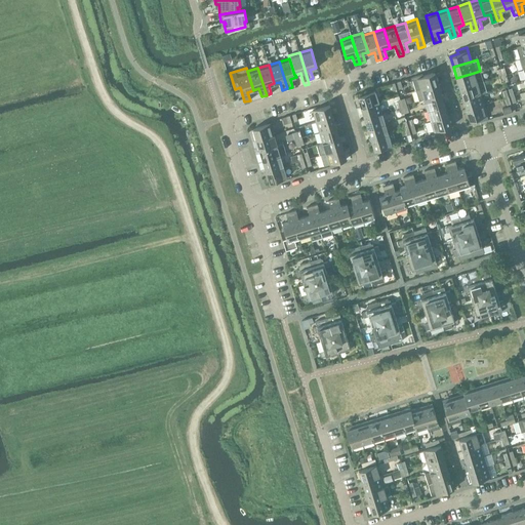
[(415,90),(420,89),(438,83),(435,73),(422,76),(422,74),(411,78),(415,90)]
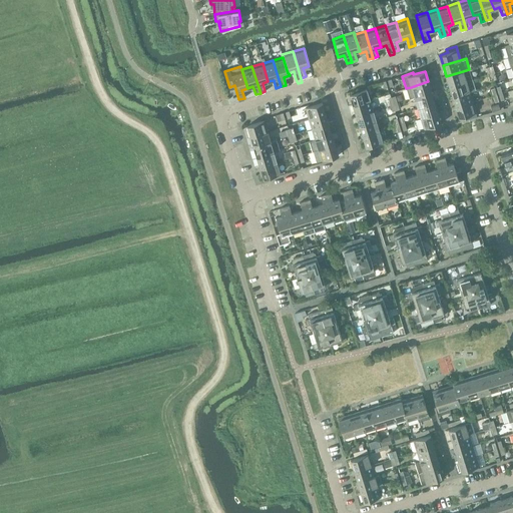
[(446,76),(449,86),(466,81),(463,71),(446,76)]
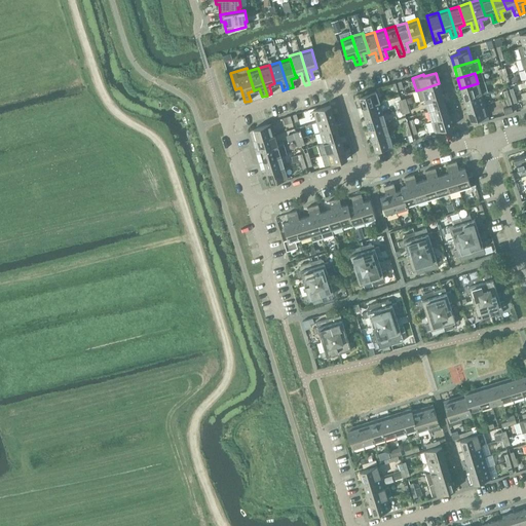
[(460,88),(464,99),(482,94),(482,95),(487,92),(484,81),(478,83),(460,88)]
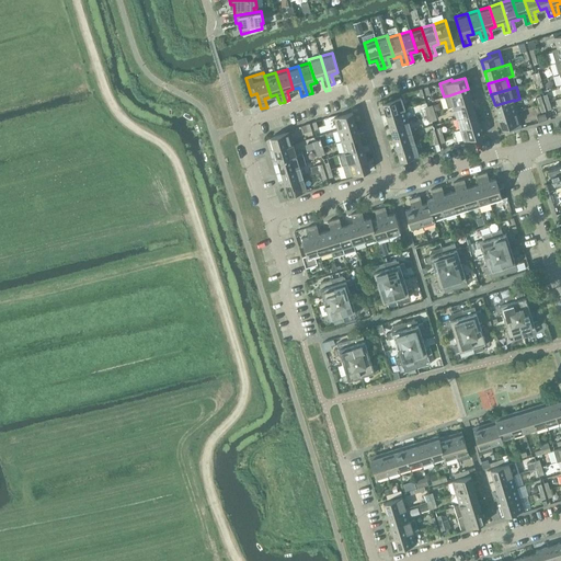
[(449,95),(453,106),(471,101),(468,89),(449,95)]
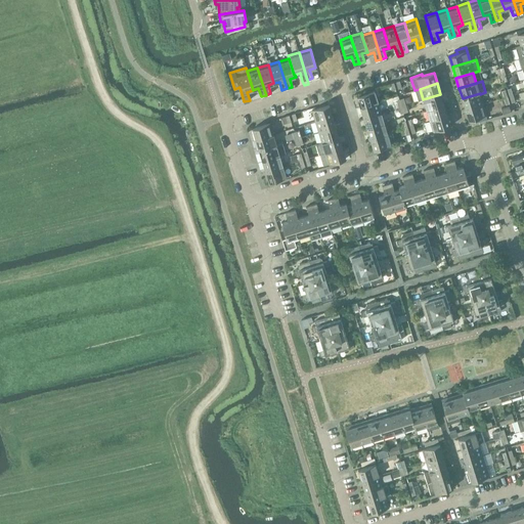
[(357,96),(360,107),(378,101),(375,91),(357,96)]
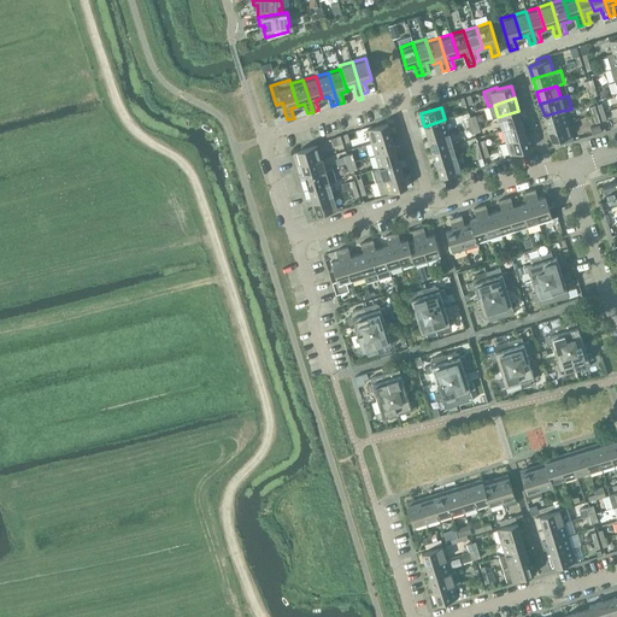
[(545,116),(548,129),(569,123),(565,111),(565,110),(545,116)]
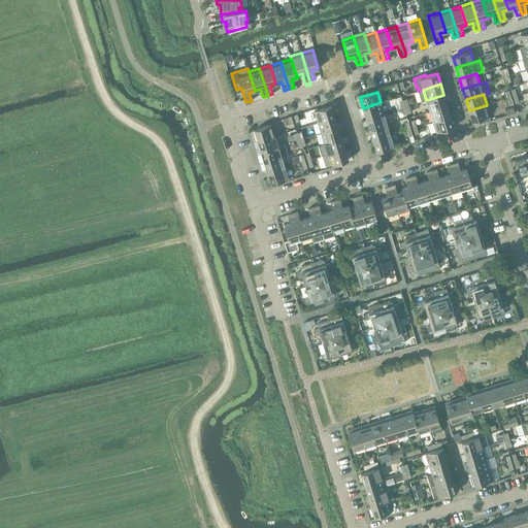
[(426,100),(429,110),(447,105),(443,95),(426,100)]
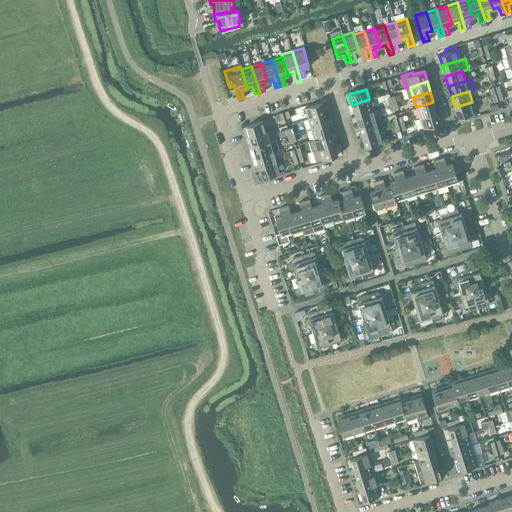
[(352,105),(355,115),(372,110),(369,99),(352,105)]
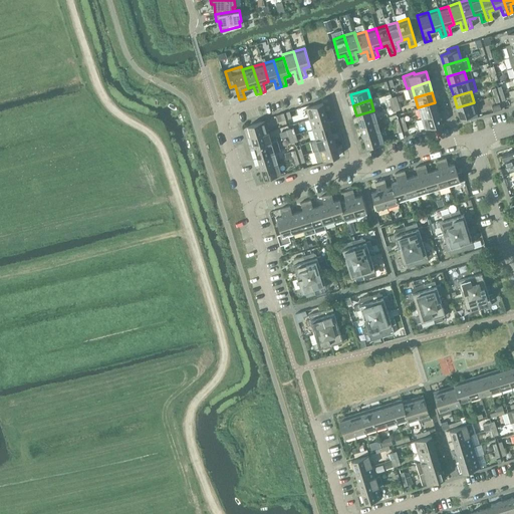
[(305,108),(309,118),(326,113),(322,102),(305,108)]
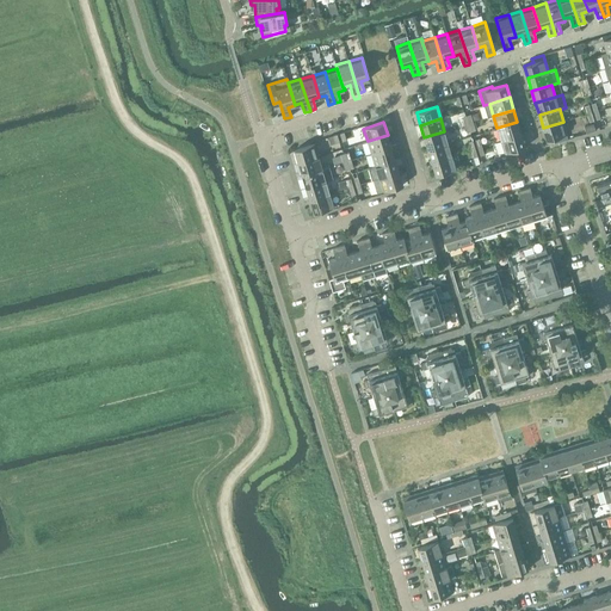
[(497,128),(501,141),(522,134),(517,122),(497,128)]
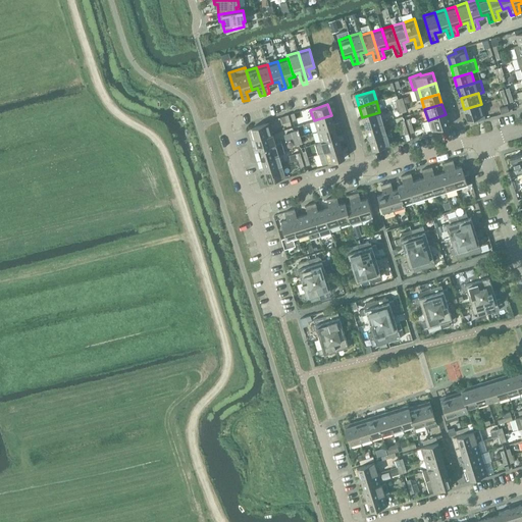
[(481,104),(464,109),(467,120),(484,114),(481,104)]
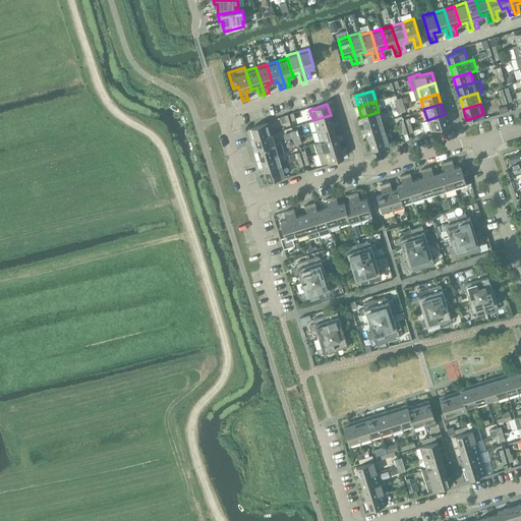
[(361,117),(364,127),(382,122),(379,112),(361,117)]
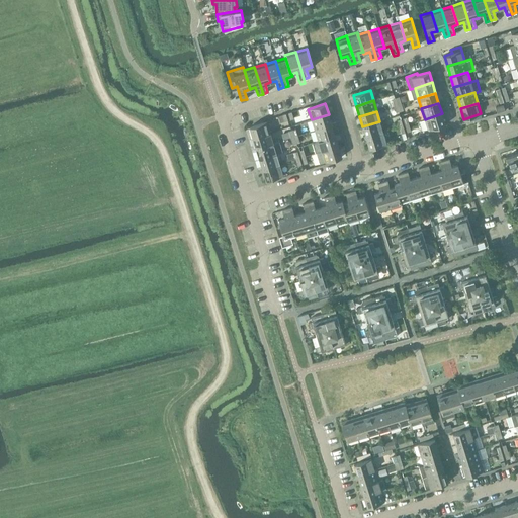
[(442,113),(425,119),(428,130),(445,124),(442,113)]
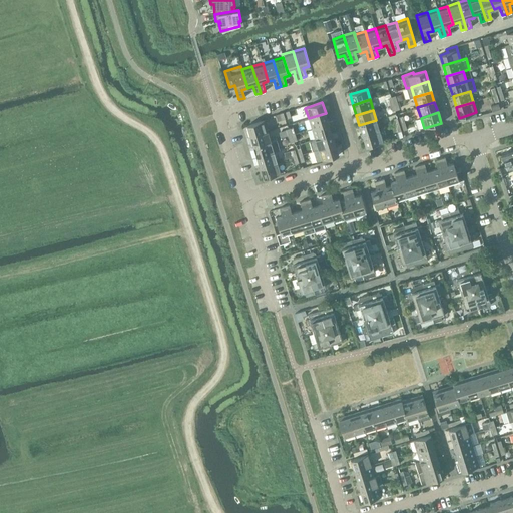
[(309,118),(312,129),(329,123),(326,113),(309,118)]
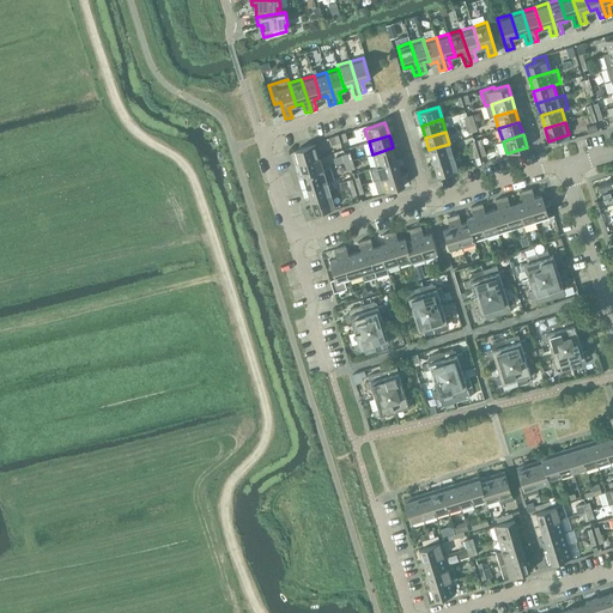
[(296,150),(299,163),(320,157),(315,144),(296,150)]
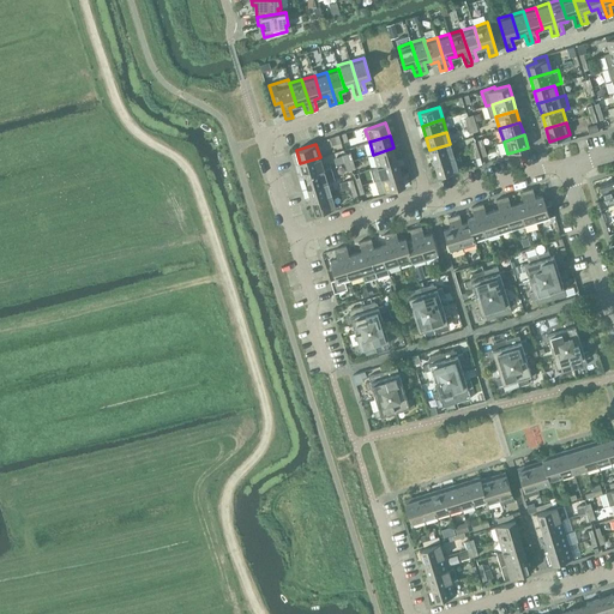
[(429,150),(434,163),(455,156),(450,144),(429,150)]
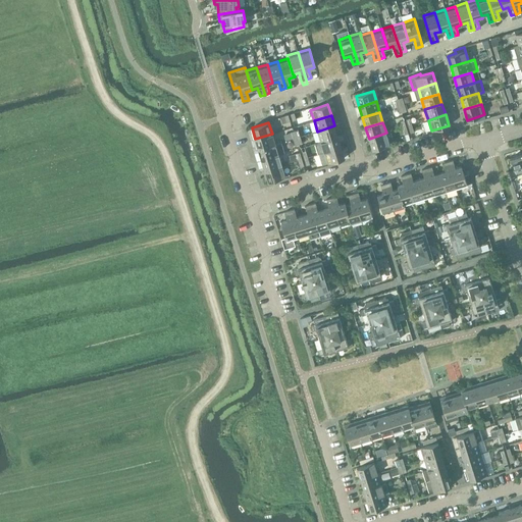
[(317,132),(320,142),(337,137),(334,125),(317,132)]
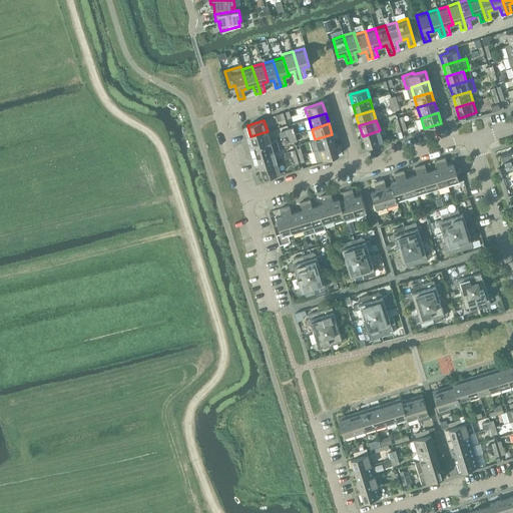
[(380,130),(363,136),(366,146),(383,141),(380,130)]
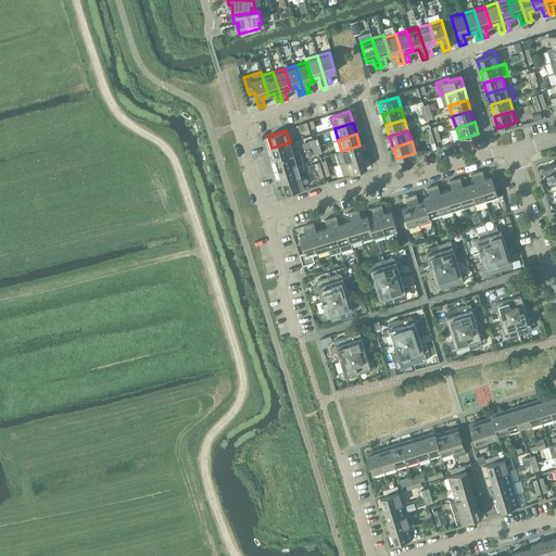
[(272,148),(275,160),(293,153),(290,142),(272,148)]
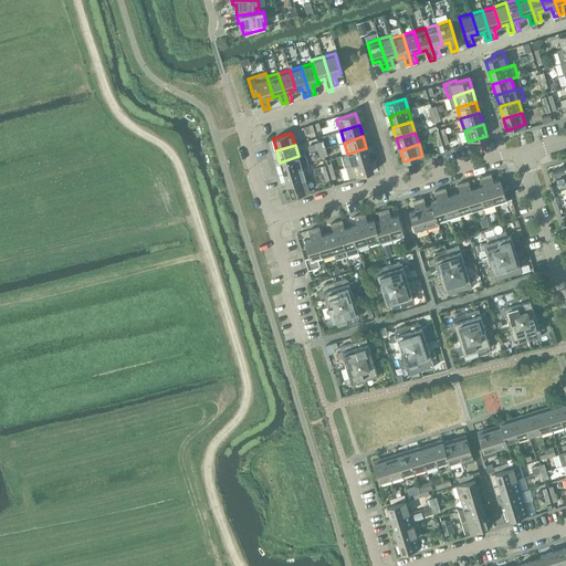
[(347,154),(350,165),(369,159),(366,148),(347,154)]
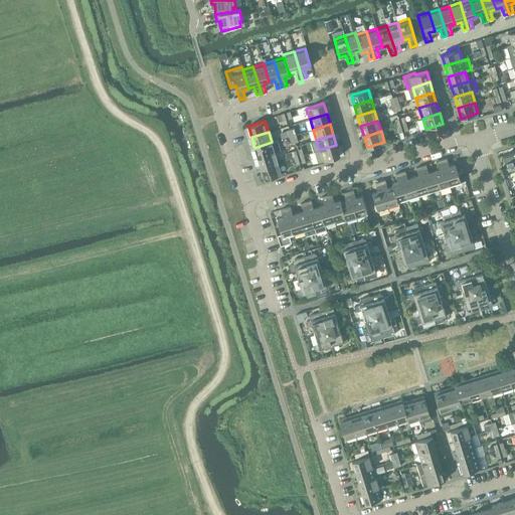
[(258,158),(275,153),(281,151),(278,141),(272,142),(254,148),(258,158)]
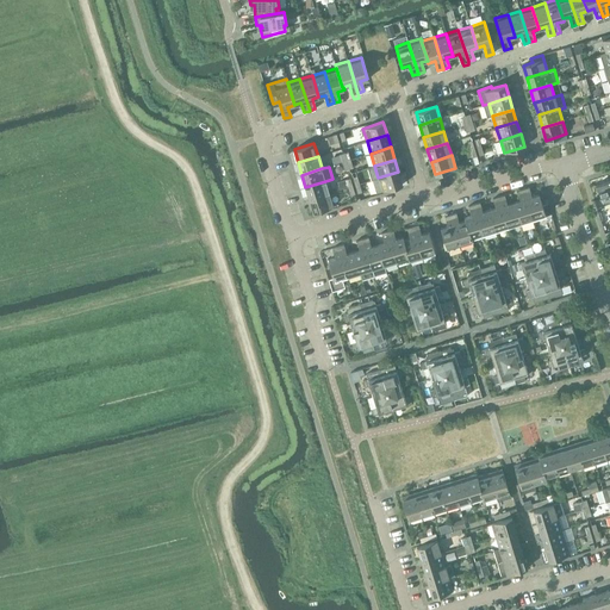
[(398,172),(378,178),(383,191),(403,185),(398,172)]
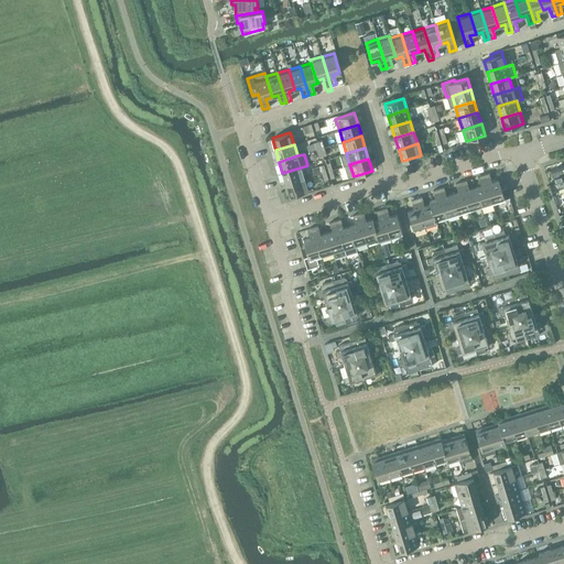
[(282,173),(285,184),(304,179),(301,167),(282,173)]
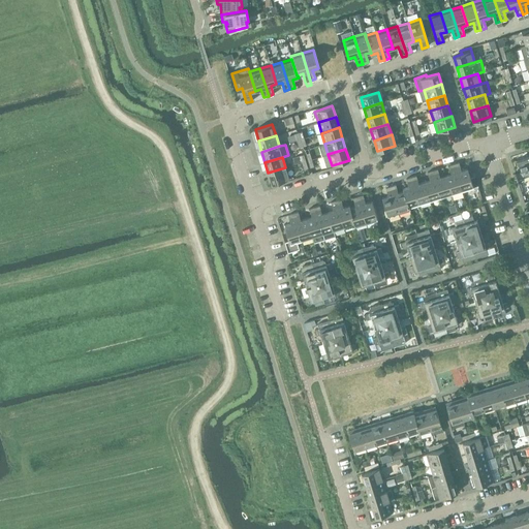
[(528,175),(528,160),(528,157),(517,160),(522,178),(528,175)]
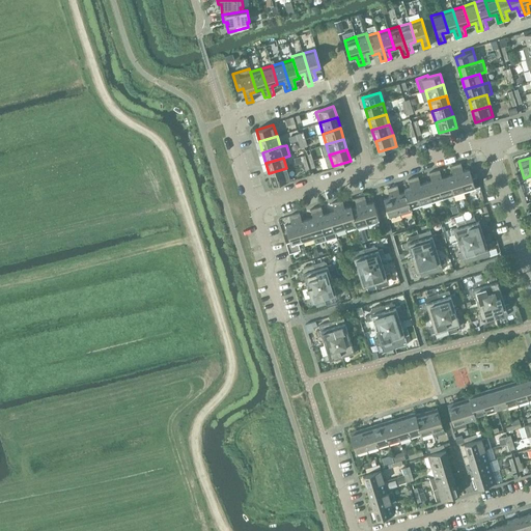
[(460,163),(455,164),(464,192),(475,189),(469,169),(463,171),(460,163)]
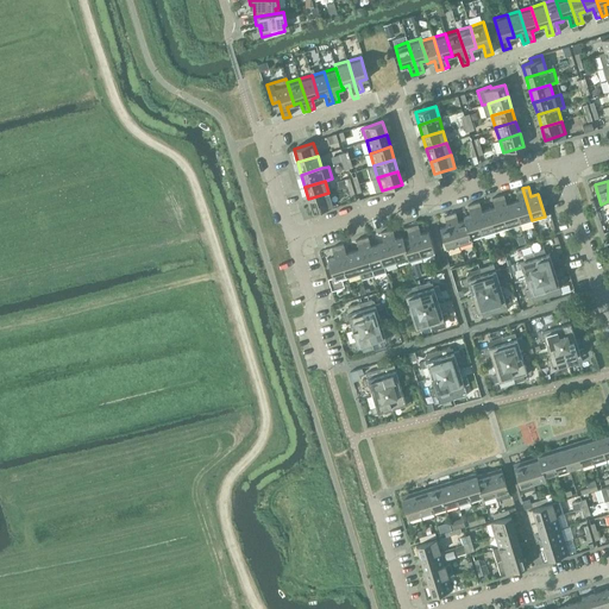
[(520,200),(513,202),(520,224),(532,220),(522,188),(516,190),(520,200)]
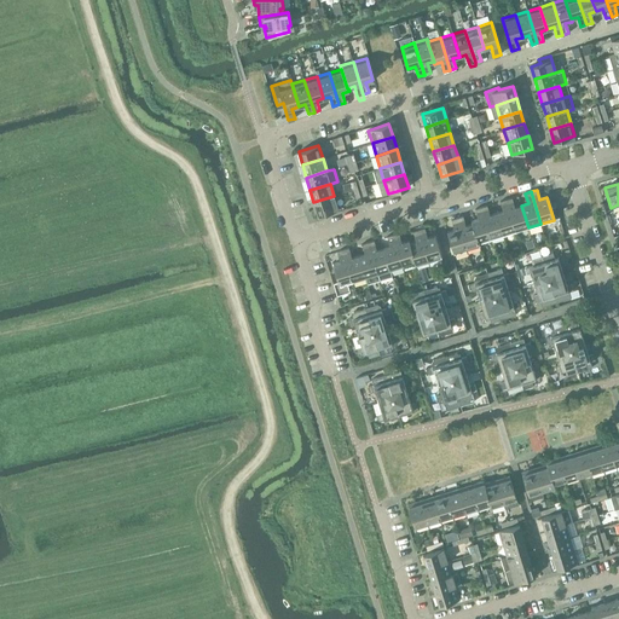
[(334,196),(313,202),(318,215),(339,209),(334,196)]
